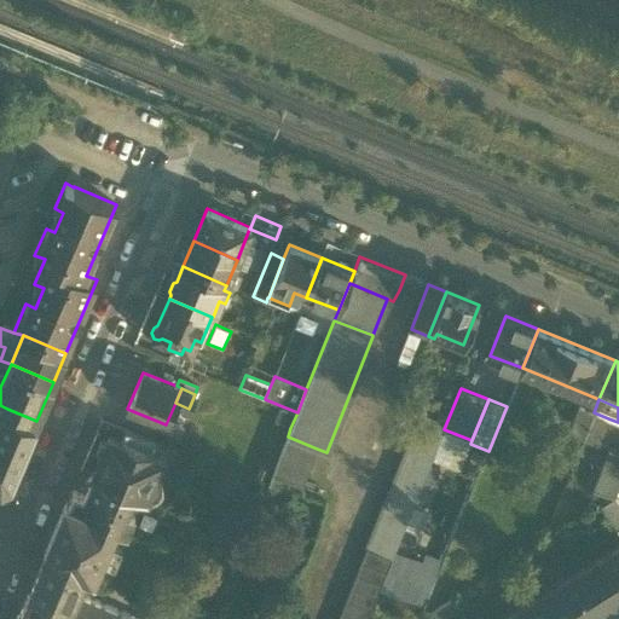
[(298,412),(279,405),(273,421),(290,428),(298,412)]
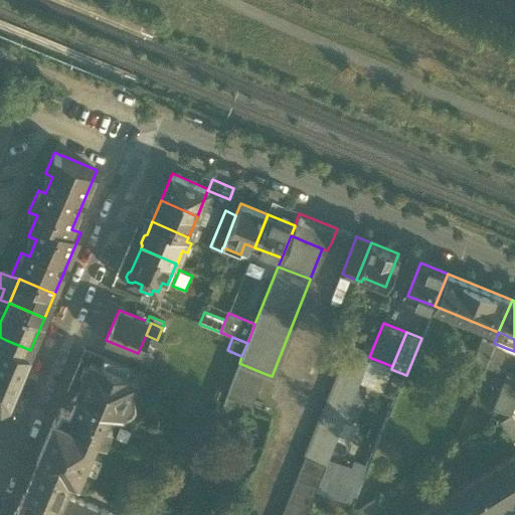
[(474,360),(485,365),(494,343),(482,338),(474,360)]
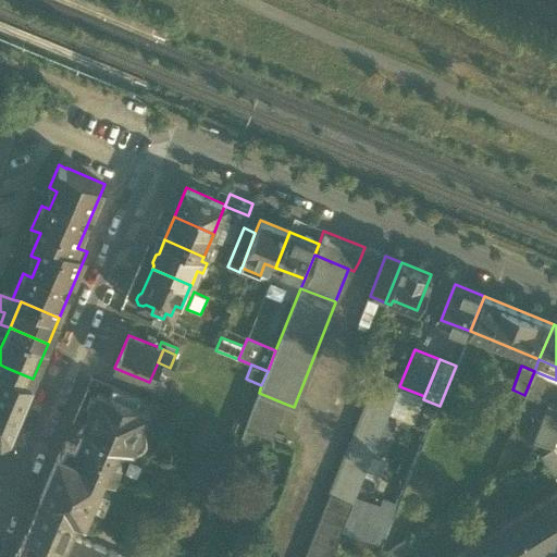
[(0,382),(0,435),(1,436),(10,432),(33,379),(7,368),(0,382)]
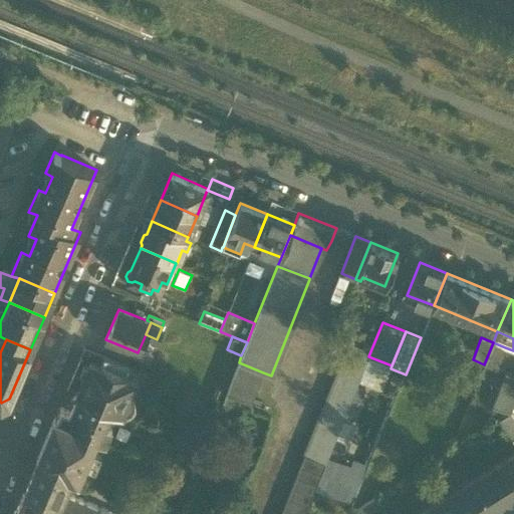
[(303,455),(304,456),(325,465),(327,459),(335,440),(343,420),(352,398),(358,381),(368,356),(370,351),(348,342),(303,455)]
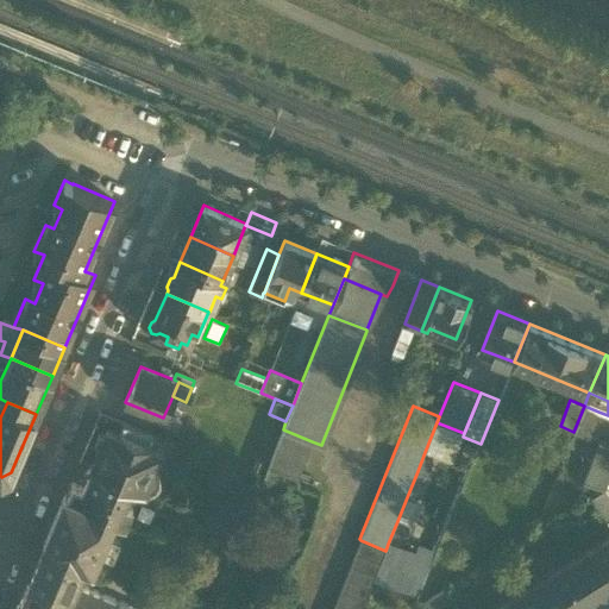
[(598,412),(584,406),(573,432),(588,438),(598,412)]
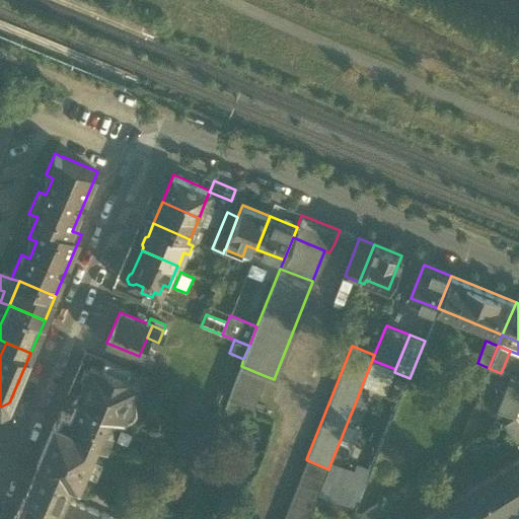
[(394,372),(395,369),(372,360),(362,385),(385,395),(394,372)]
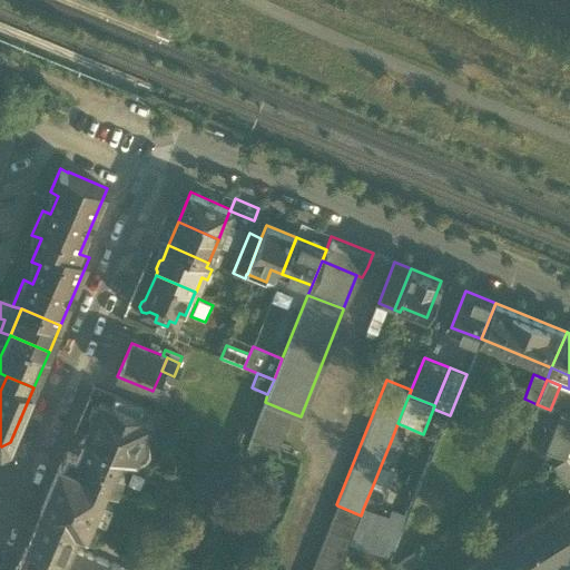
[(116,396),(111,406),(138,419),(143,408),(116,396)]
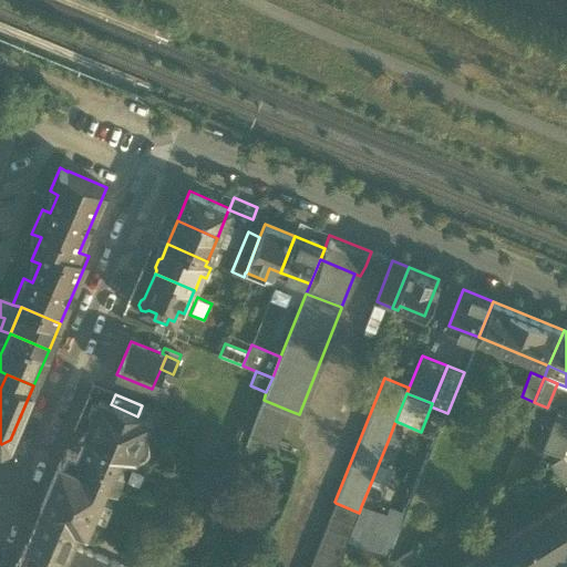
[(92,416),(84,435),(122,451),(140,459),(143,457),(146,455),(148,451),(148,445),(148,443),(145,439),(142,437),(150,421),(137,416),(111,404),(99,400),(98,404),(92,404),(89,412),(92,416)]
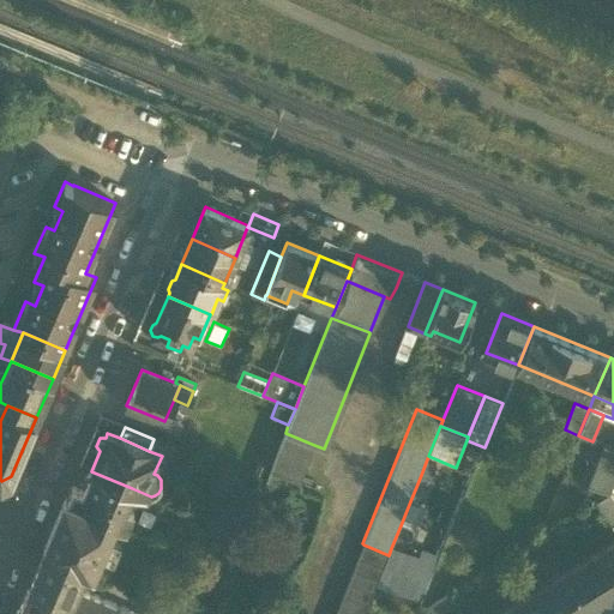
[(299,482),(314,445),(286,433),(270,471),(299,482)]
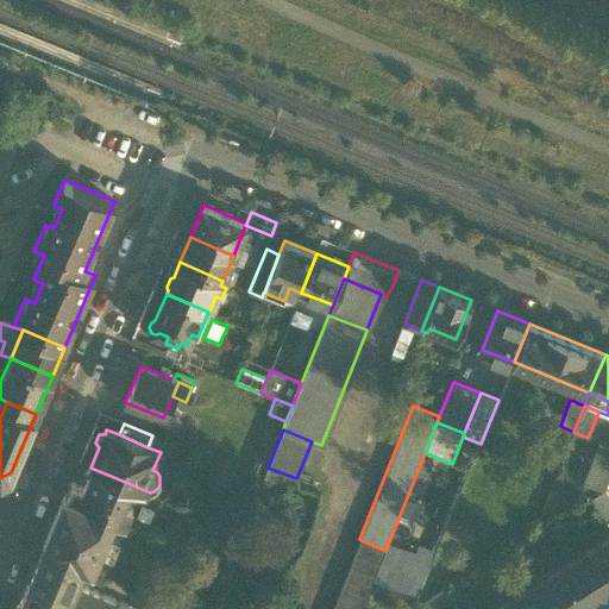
[(583,482),(604,490),(608,477),(608,445),(598,441),(583,482)]
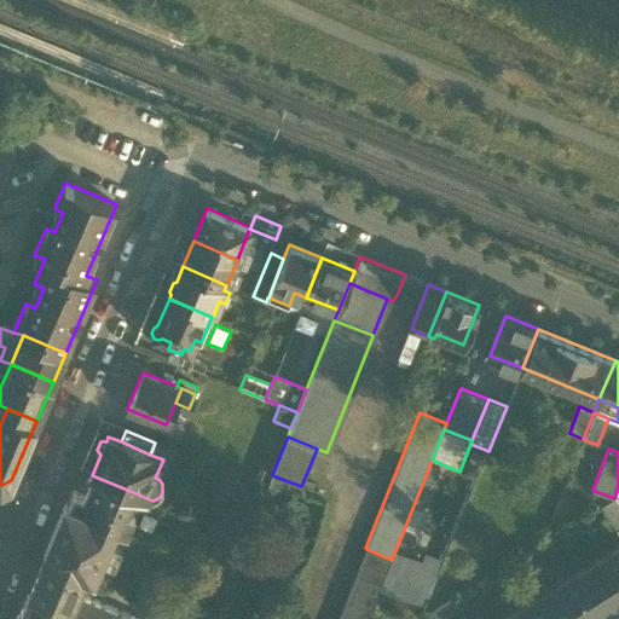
[(74,490),(68,504),(115,525),(127,530),(134,510),(127,508),(133,492),(92,475),(91,474),(90,478),(86,479),(84,482),(84,487),(85,491),(82,495),(74,490)]
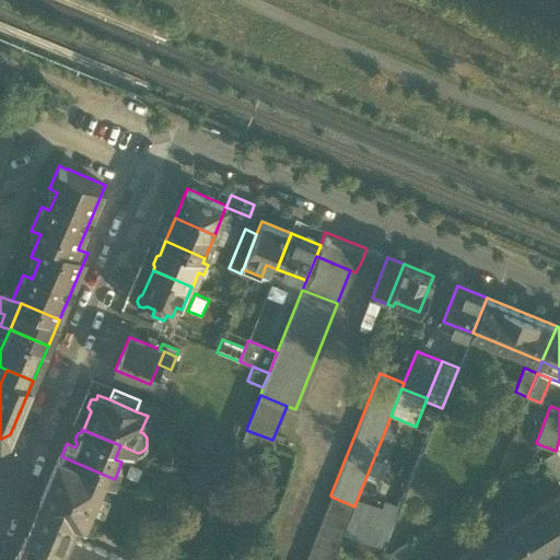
[(396,439),(384,433),(374,457),(386,463),(396,439)]
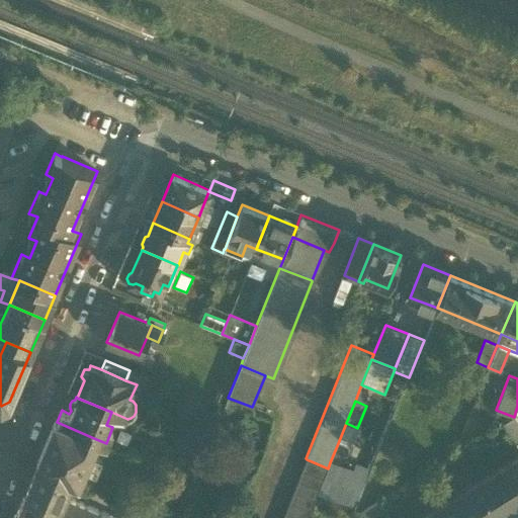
[(517,442),(517,422),(514,417),(503,424),(516,444),(517,442)]
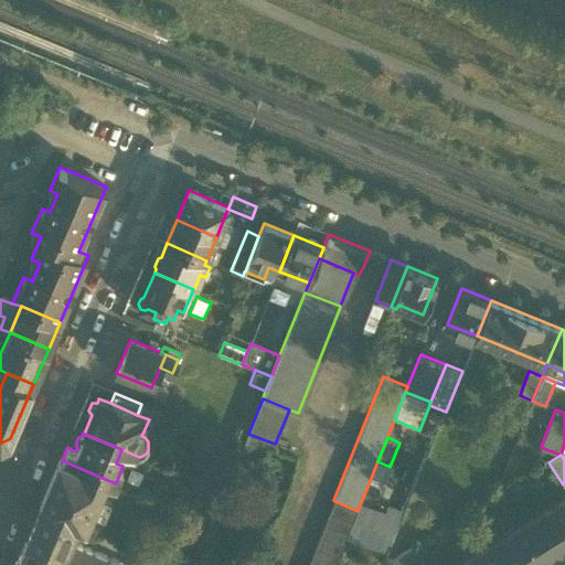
[(60,459),(40,507),(78,523),(84,525),(105,479),(62,460),(60,459)]
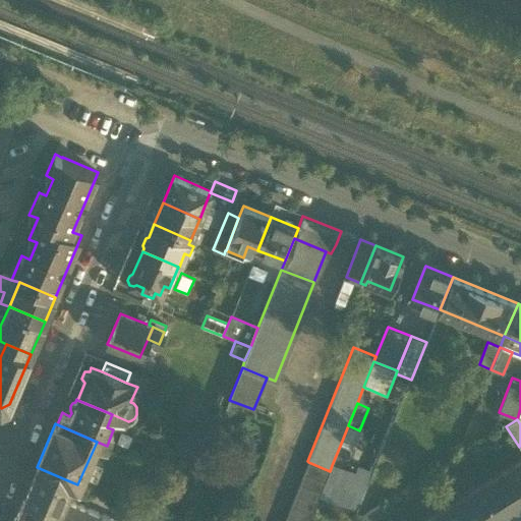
[(352,450),(359,430),(348,425),(340,446),(352,450)]
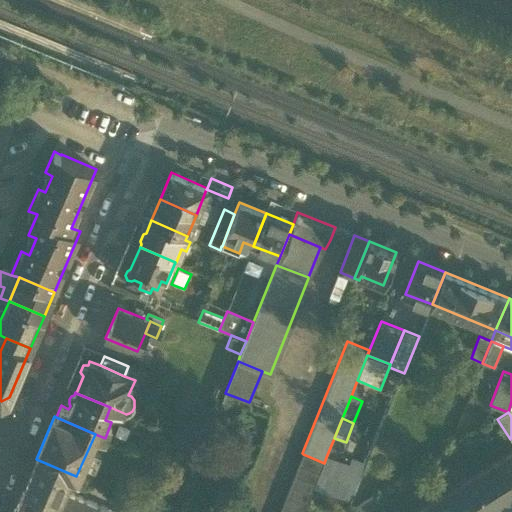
[(511,451),(415,511),(491,511),(511,499),(511,451)]
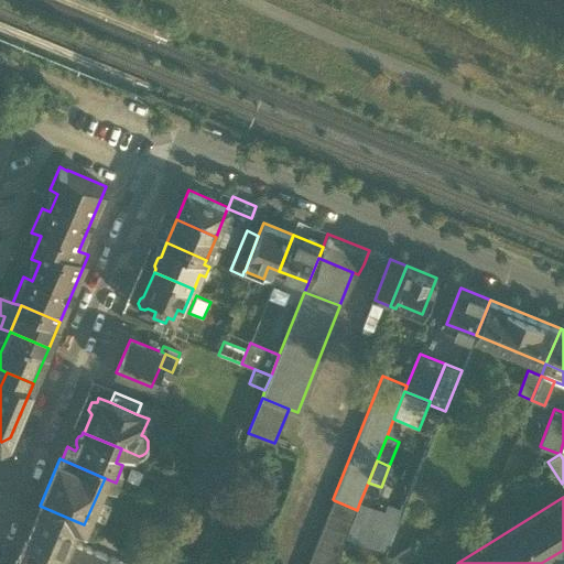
[(353,521),(357,510),(334,500),(329,512),(353,521)]
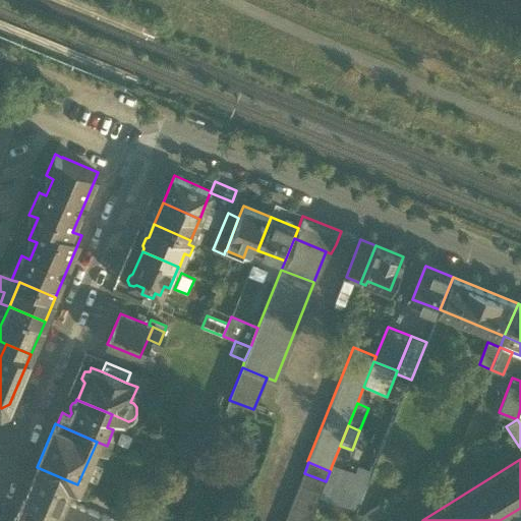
[(355,472),(332,465),(330,471),(326,481),(321,493),(319,499),(357,514),(373,472),(358,466),(355,472)]
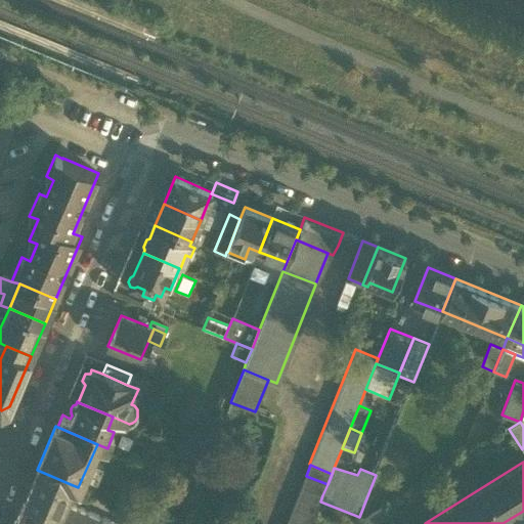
[(25,499),(59,515),(62,509),(73,485),(37,470),(25,499)]
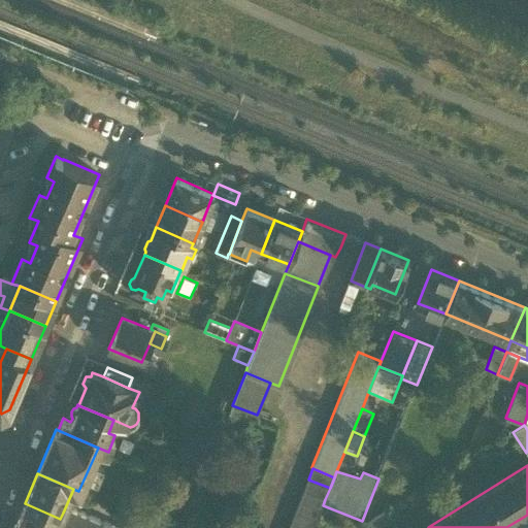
[(180,482),(165,475),(159,491),(174,498),(180,482)]
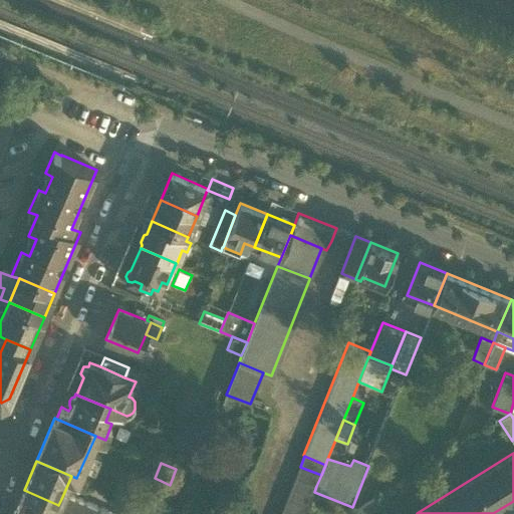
[(316,486),(321,475),(300,467),(296,477),(316,486)]
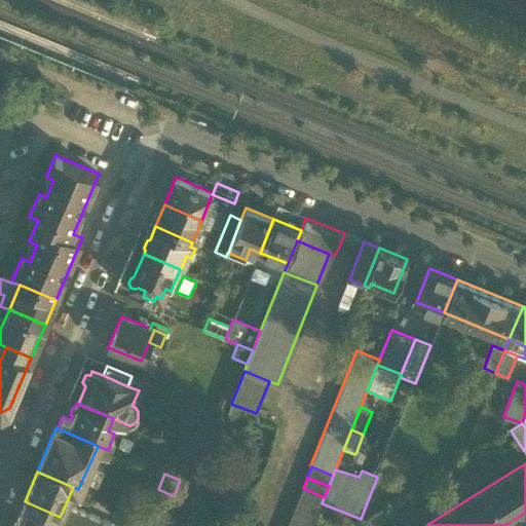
[(322,503),(324,497),(303,488),(299,499),(320,508),(322,503)]
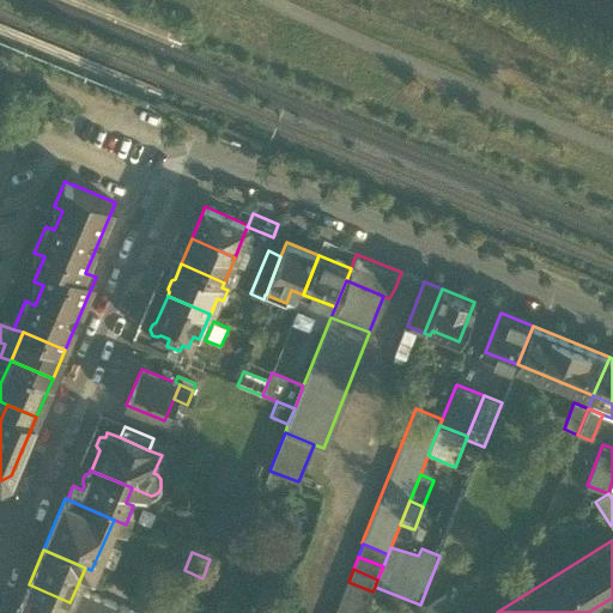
[(146,606),(163,612),(174,612),(183,593),(139,578),(131,599),(146,606)]
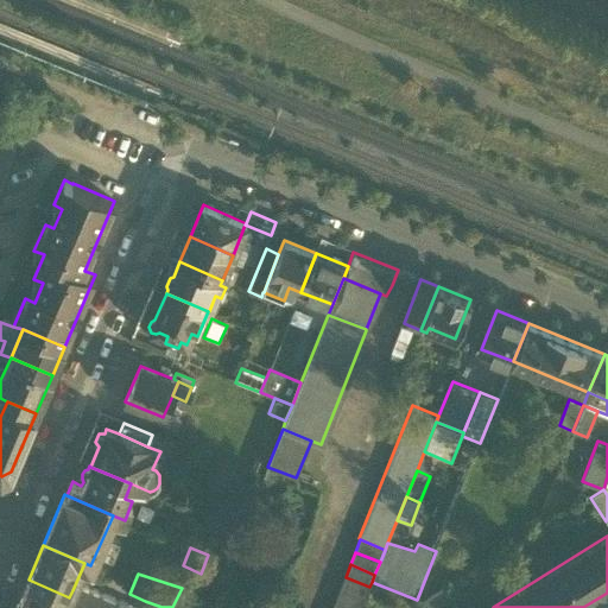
[(365,600),(369,587),(346,577),(340,590),(365,600)]
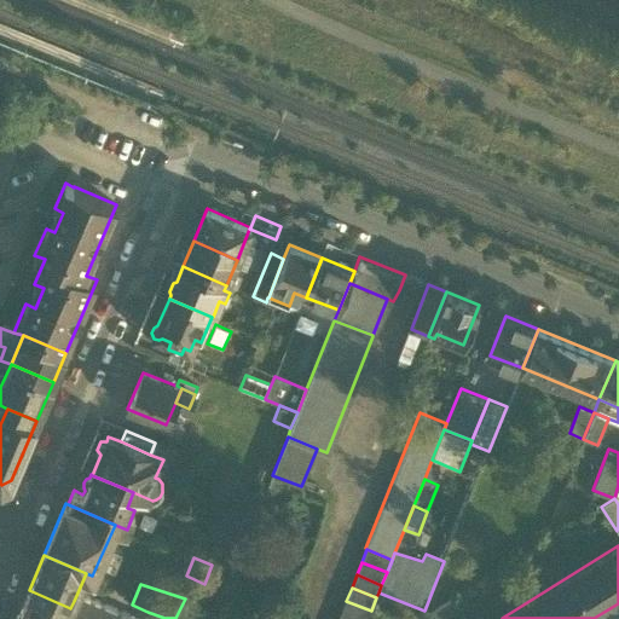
[(29,590),(16,618),(85,618),(87,615),(70,608),(29,590)]
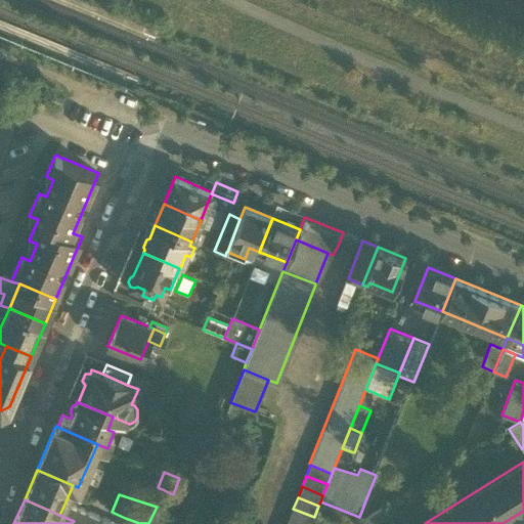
[(68,511),(62,509),(59,515),(74,521),(80,523),(107,523),(110,521),(71,505),(68,511)]
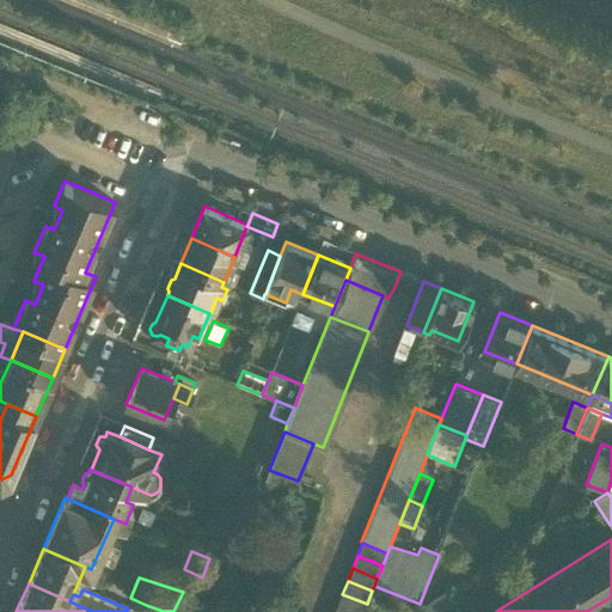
[(423,611),(458,611),(447,593),(422,610),(423,611)]
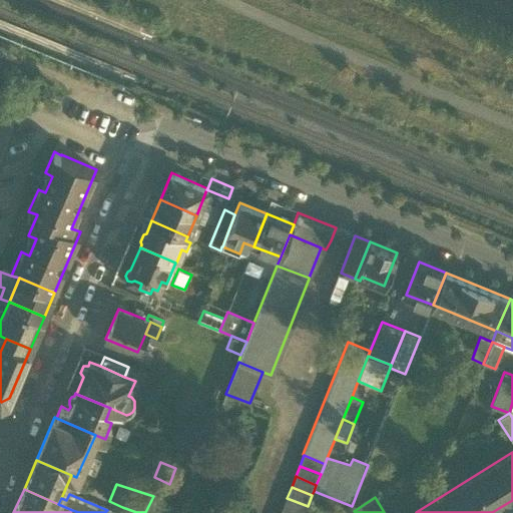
[(294,512),(304,512),(308,506),(287,498),(283,508),(294,512)]
